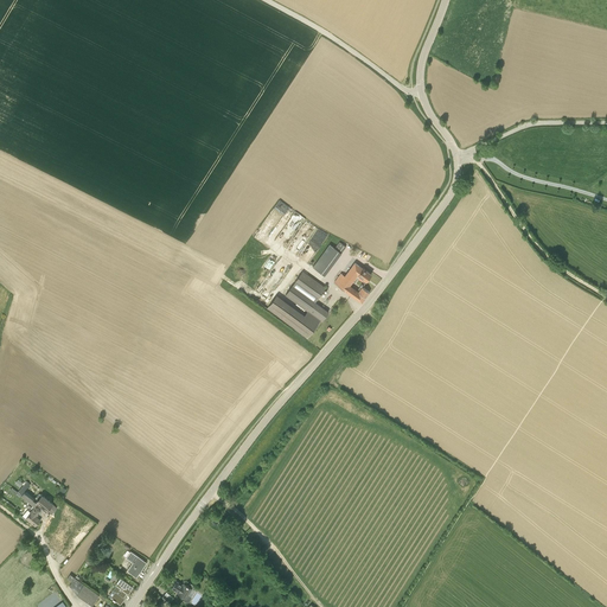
[(334,248),(330,244),(313,267),(325,276),(346,247),(339,242),(334,248)]
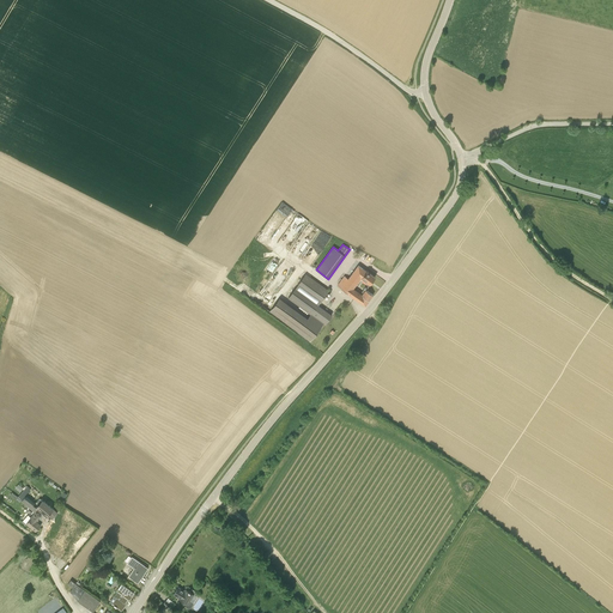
[(273,260),(268,269),(274,272),(279,263),(273,260)]
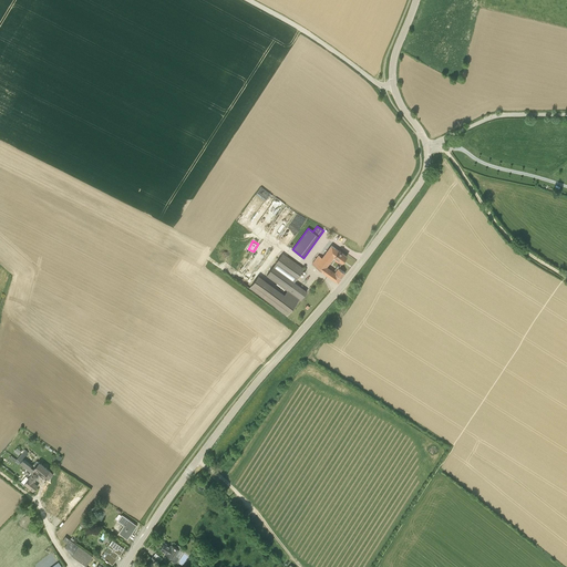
[(332,245),(326,253),(333,258),(334,257),(336,258),(342,263),(343,260),(347,256),(332,245)]
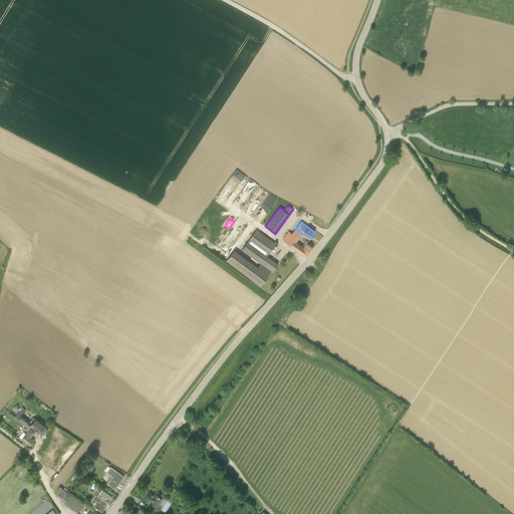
[(288,231),(283,239),(299,251),(306,256),(312,247),(306,243),(303,246),(302,246),(296,242),(299,238),(300,239),(304,234),(303,233),(302,234),(295,229),(291,233),(288,231)]
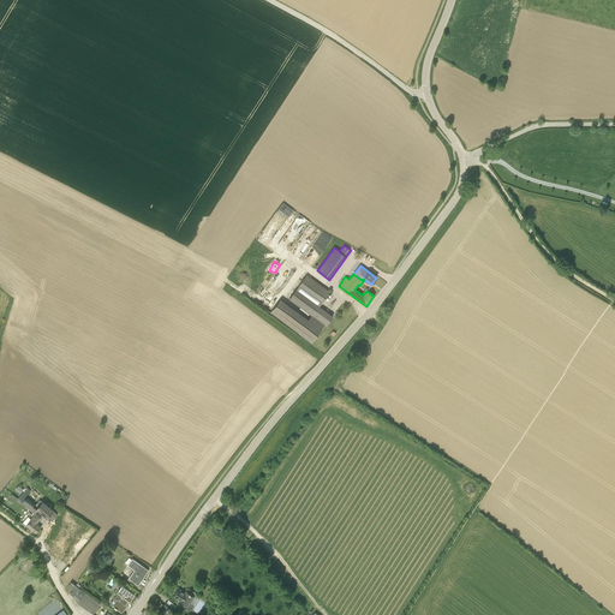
[(333,316),(320,306),(329,291),(306,275),(288,299),(311,315),(324,324),(326,326),(333,316)]
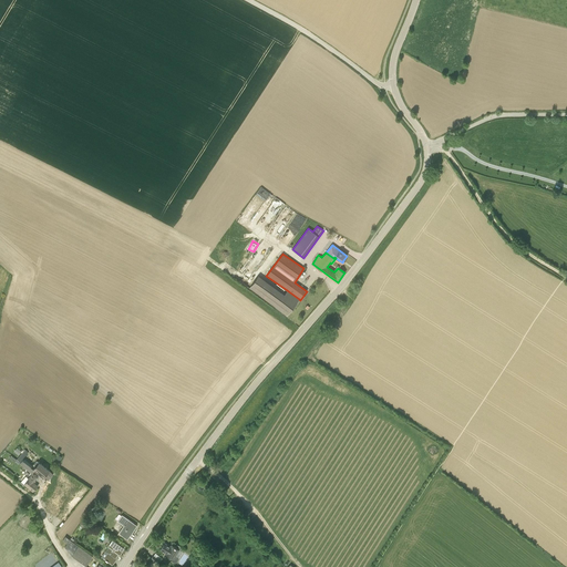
[(299,299),(287,290),(285,294),(258,275),(249,289),(287,317),(299,299)]
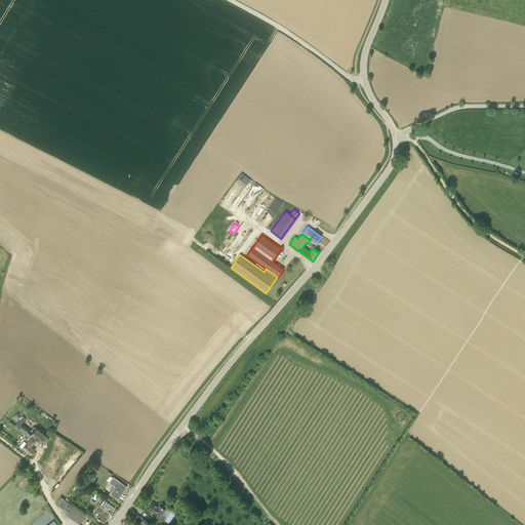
[(9,421),(10,421),(8,423),(13,428),(15,426),(15,427),(18,429),(30,438),(31,438),(31,437),(33,435),(41,441),(45,436),(36,428),(31,433),(22,425),(27,419),(23,416),(19,419),(14,415),(10,420),(9,421)]
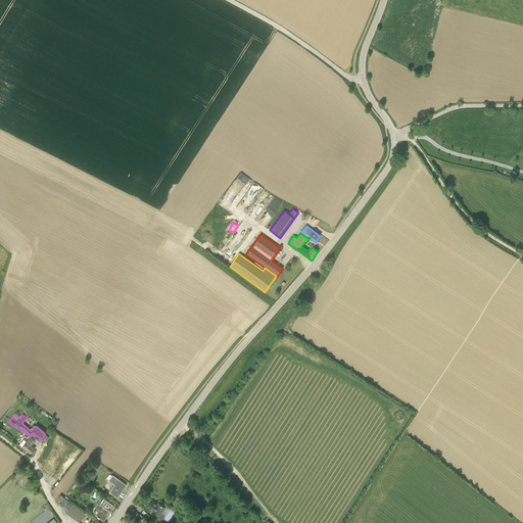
[(52,419),(49,426),(54,429),(57,421),(52,419)]
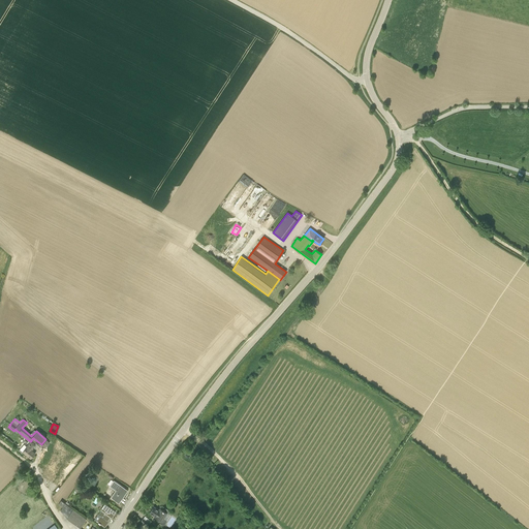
[(27,446),(23,452),(31,459),(35,454),(31,449),(35,444),(31,441),(27,446)]
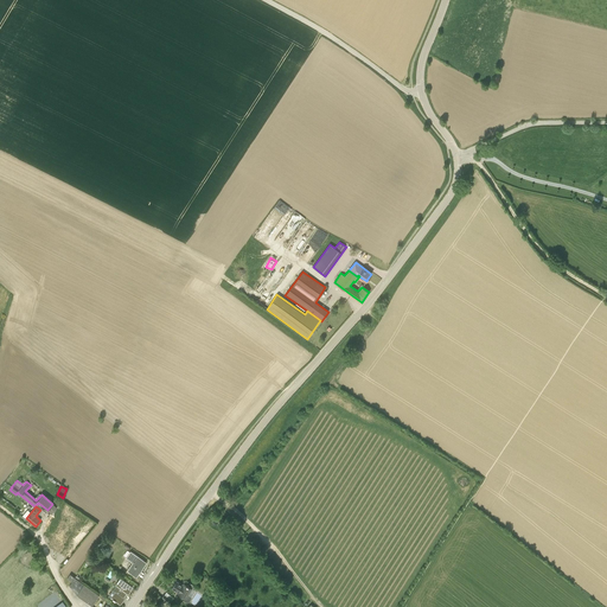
[(128,570),(132,573),(136,576),(136,575),(142,567),(146,562),(131,551),(126,557),(133,562),(128,570)]
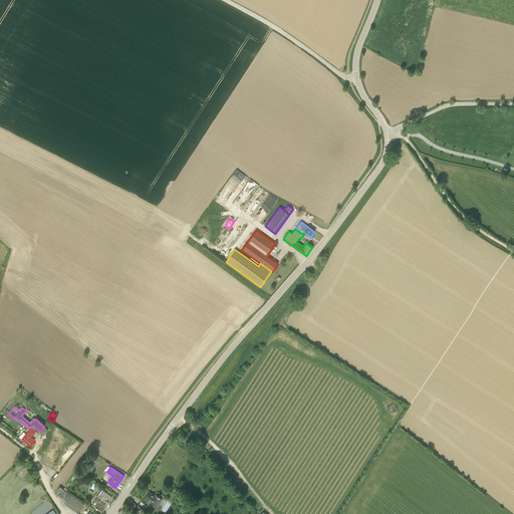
[(78,512),(81,508),(84,503),(64,488),(61,492),(59,496),(65,504),(78,512)]
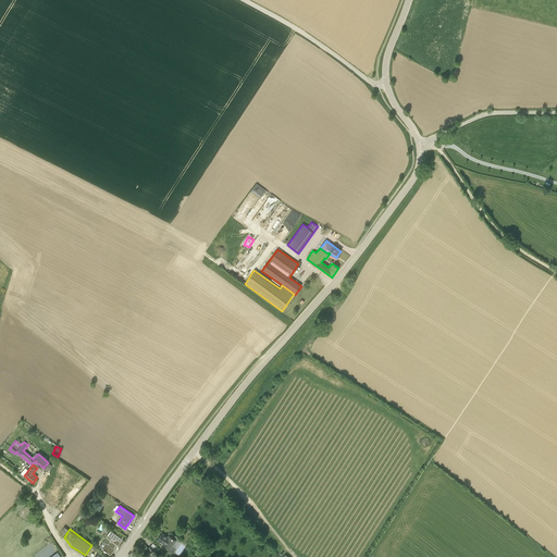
[(113,547),(115,545),(116,543),(118,544),(122,539),(110,530),(106,536),(109,539),(107,543),(103,541),(100,547),(110,554),(114,548),(113,547)]
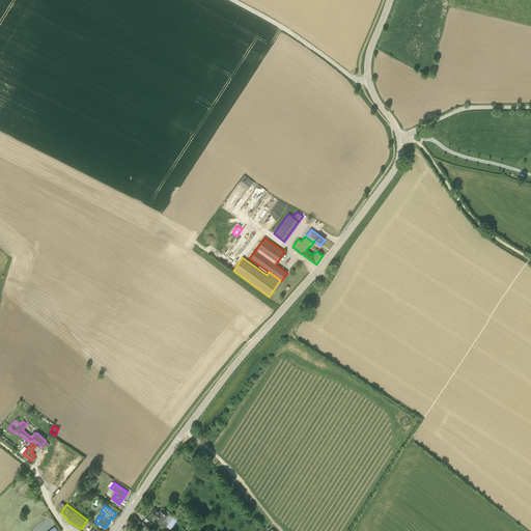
[(161,509),(160,511),(155,508),(150,514),(156,518),(155,520),(162,523),(160,525),(164,527),(165,527),(168,523),(167,522),(165,521),(169,514),(161,509)]
